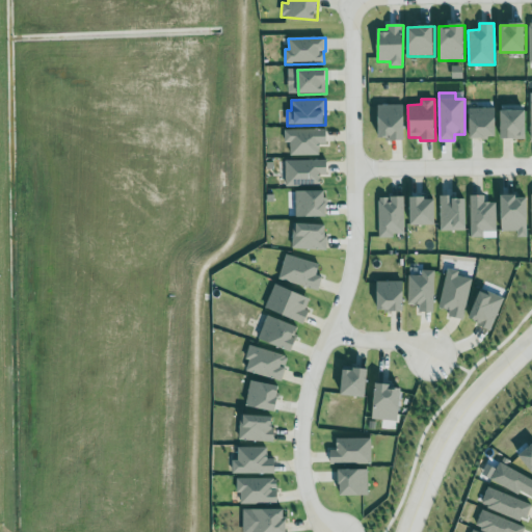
[(405,140),(404,105),(378,105),(378,140),(405,140)]
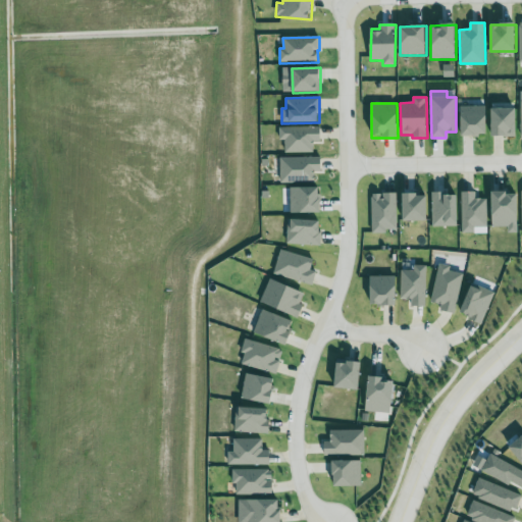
[(462,137),(487,136),(487,106),(461,107),(462,137)]
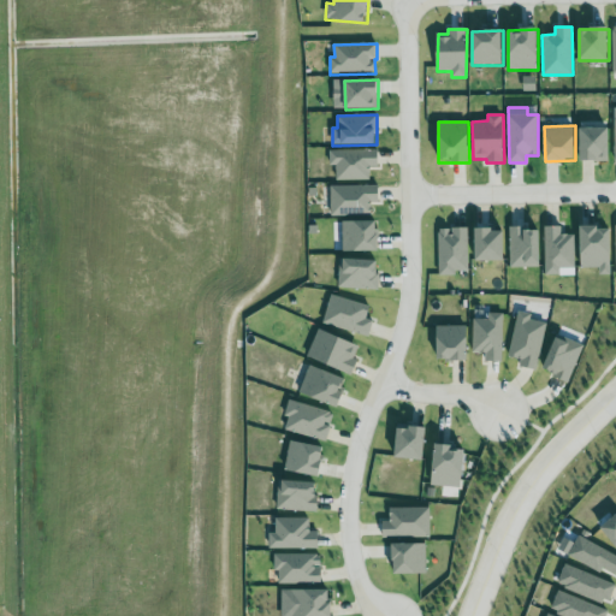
[(610,128),(580,128),(580,161),(610,161),(610,128)]
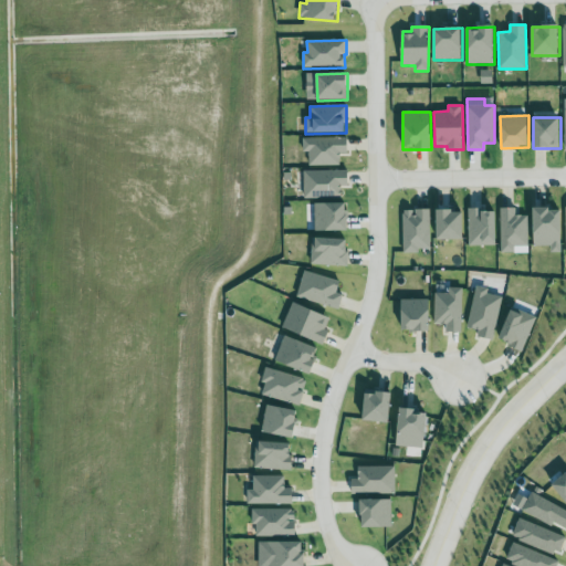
[(347,138),(303,138),(303,153),(310,153),(310,166),(341,166),(339,154),(348,154),(347,138)]
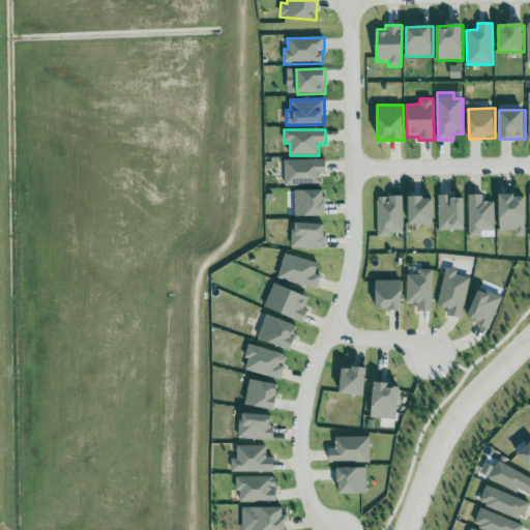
[(285,160),(285,186),(320,185),(320,174),(326,174),(326,159),(285,160)]
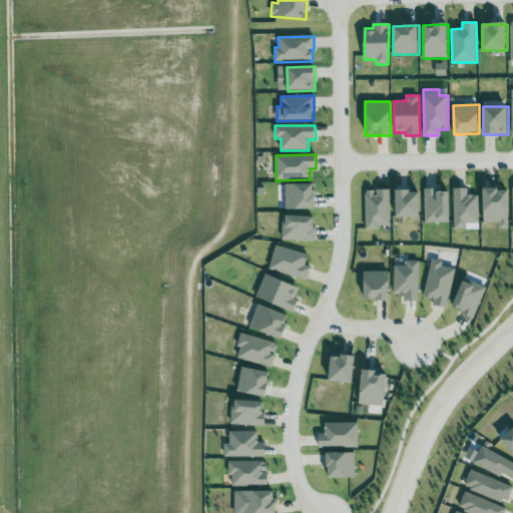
[(286,185),(286,210),(315,209),(315,184),(286,185)]
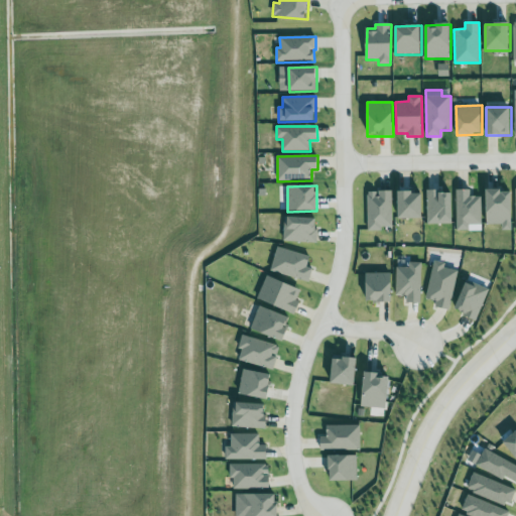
[(482,225),(482,197),(471,197),(471,190),(457,190),(457,231),(470,231),(470,225),(482,225)]
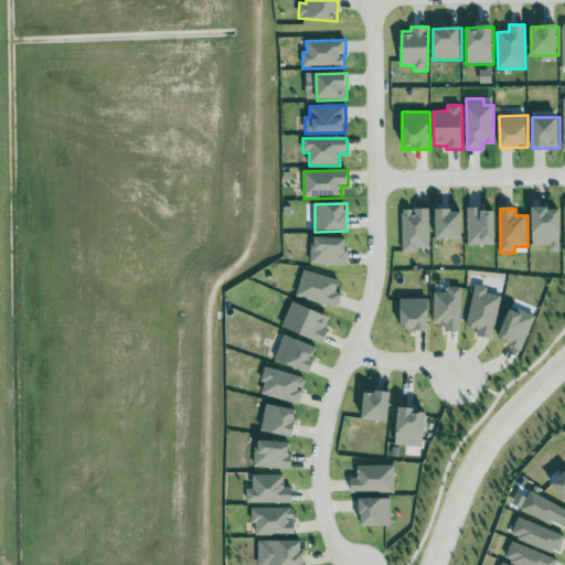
[(551,246),(551,253),(561,253),(562,209),(534,209),(533,245),(551,246)]
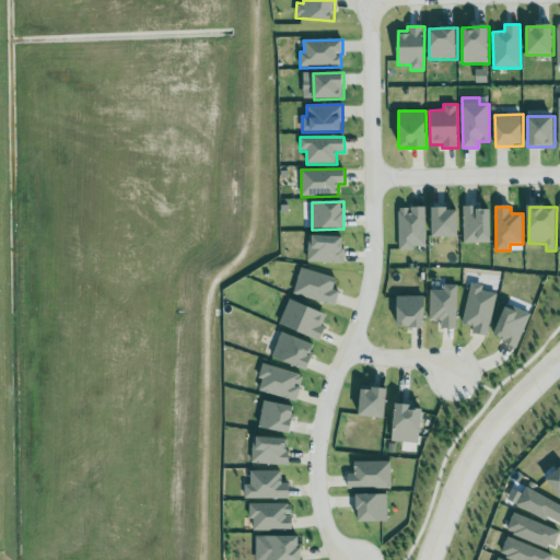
[(426,208),(398,208),(399,251),(416,251),(415,246),(427,246),(426,208)]
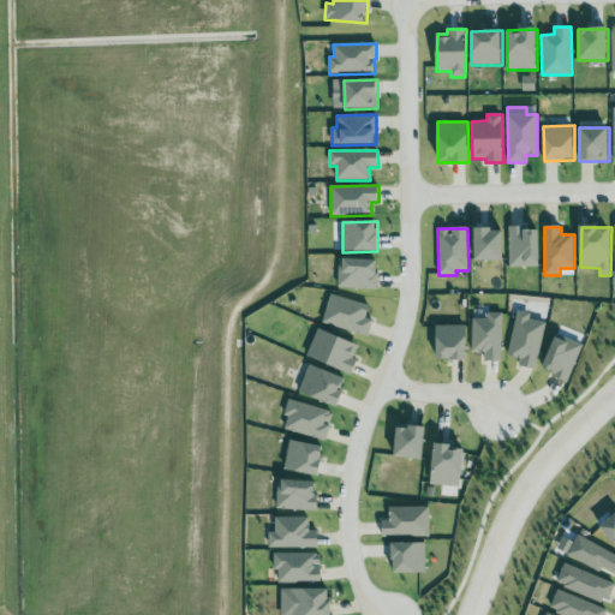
[(505,261),(505,230),(476,231),(476,262),(505,261)]
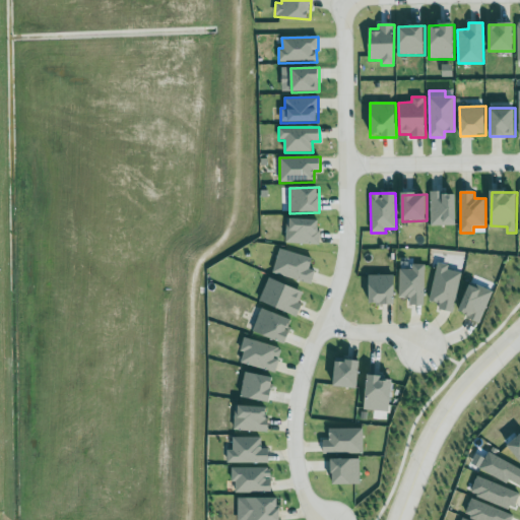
[(456,194),(431,194),(431,225),(457,225),(456,194)]
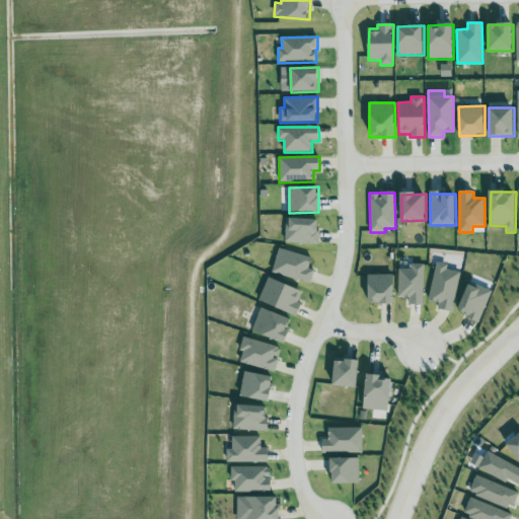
[(318,244),(319,220),(286,219),(285,243),(318,244)]
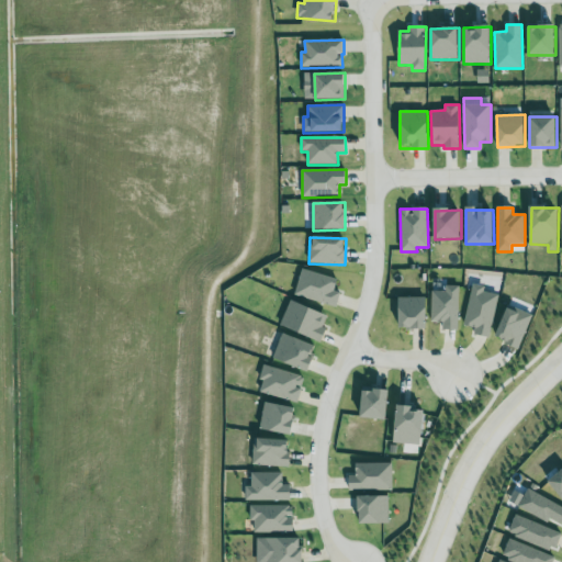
[(295,295),(337,307),(341,293),(335,291),(338,279),(302,269),(295,295)]
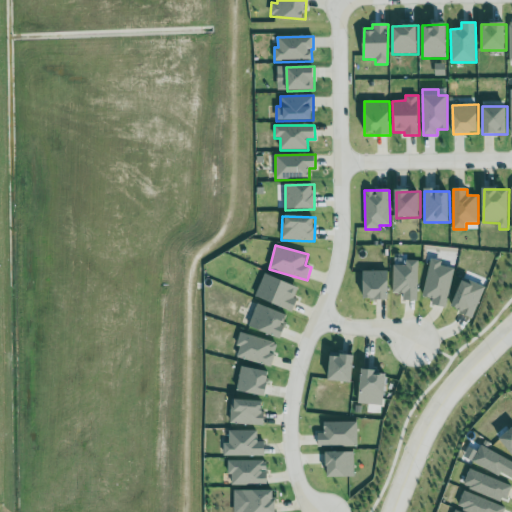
[(423,297),(433,299),(432,305),(446,308),(454,269),(440,266),(441,262),(431,260),(423,297)]
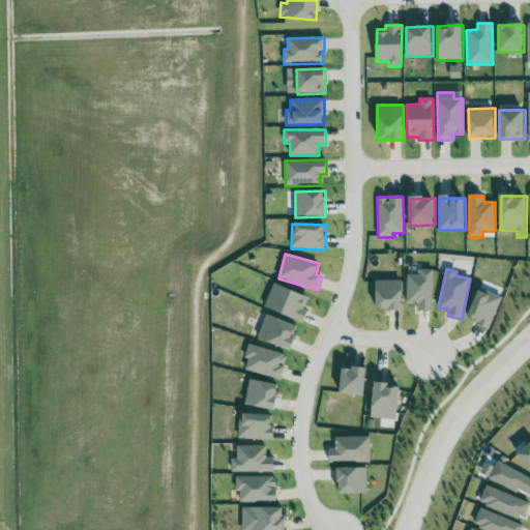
[(407,274),(407,304),(418,304),(417,312),(432,312),(434,270),(420,270),(420,275),(407,274)]
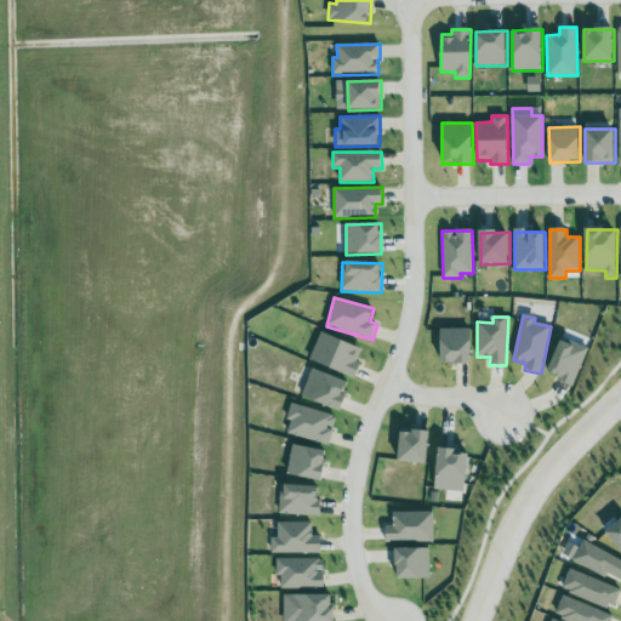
[(472,364),(472,329),(440,330),(442,365),(472,364)]
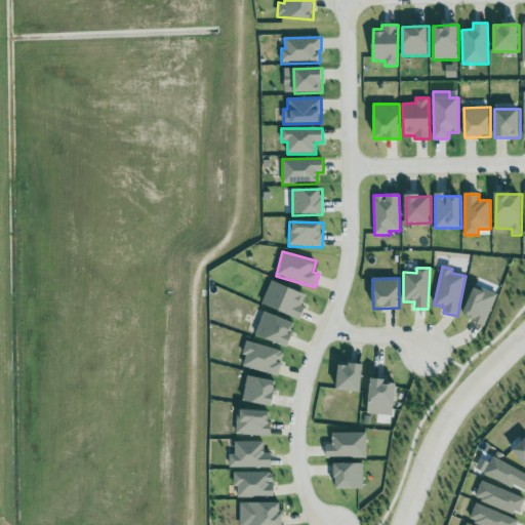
[(263,304),(299,319),(309,296),(272,281),(263,304)]
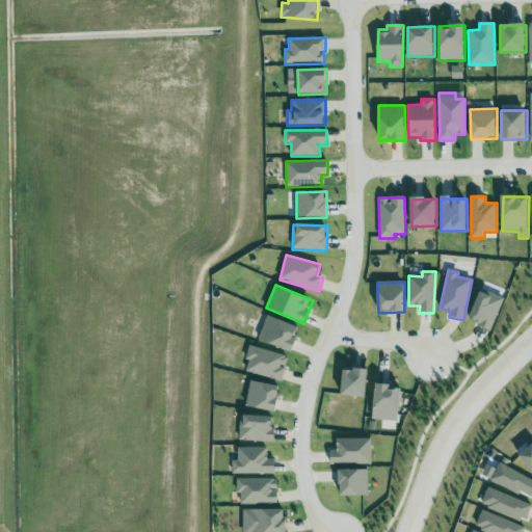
[(490,329),(504,300),(481,290),(468,319),(490,329)]
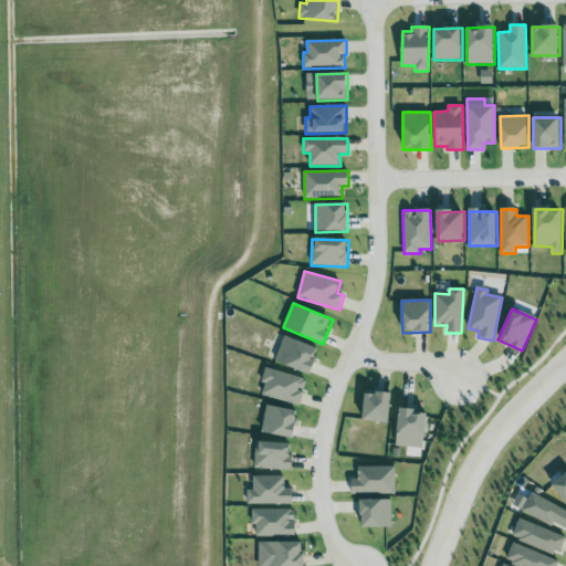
[(321,349),(285,336),(275,362),(311,375),(321,349)]
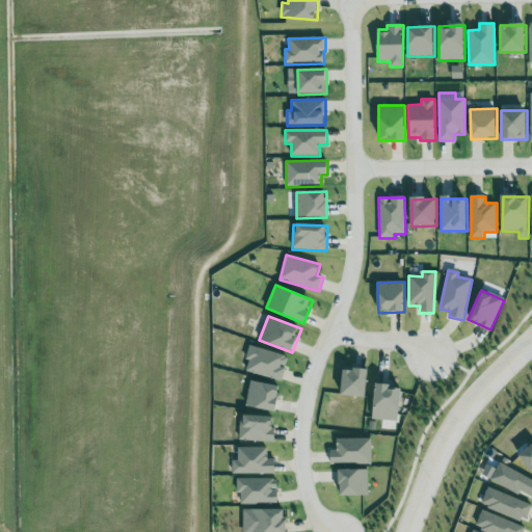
[(246,372),(283,381),(289,356),(249,346),(246,360),(249,361),(246,372)]
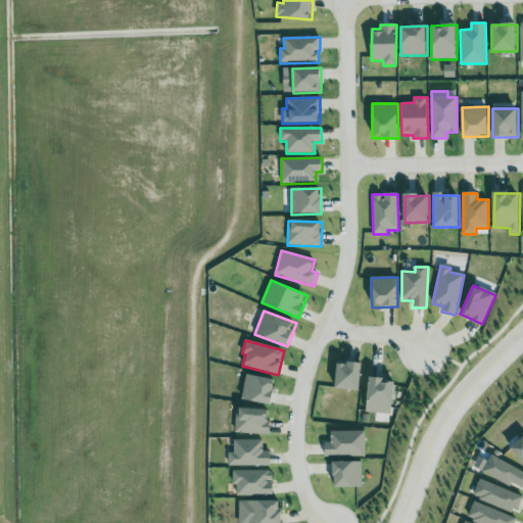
[(364,366),(338,363),(334,388),(360,392),(364,366)]
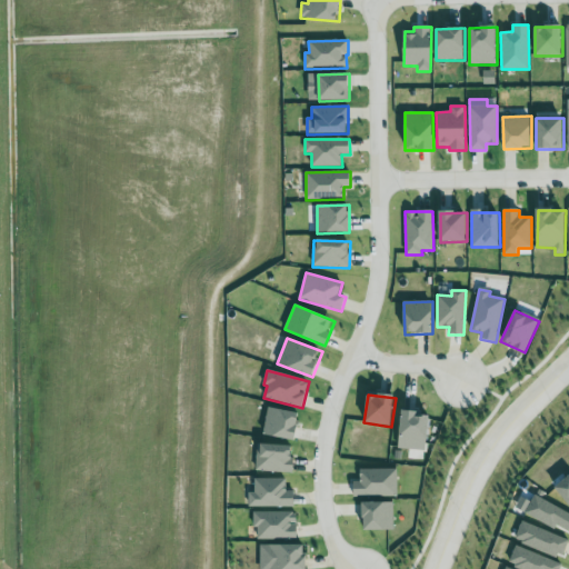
[(269,407),(263,435),(296,440),(298,427),(297,427),(299,415),(269,407)]
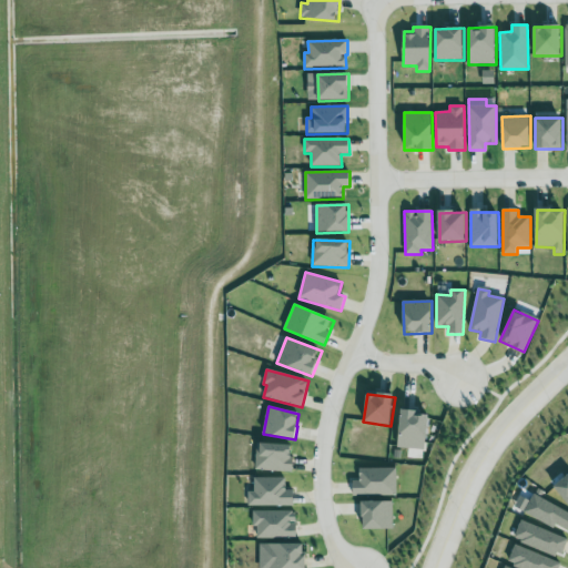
[(429,417),(418,416),(419,412),(402,409),(397,447),(425,450),(429,417)]
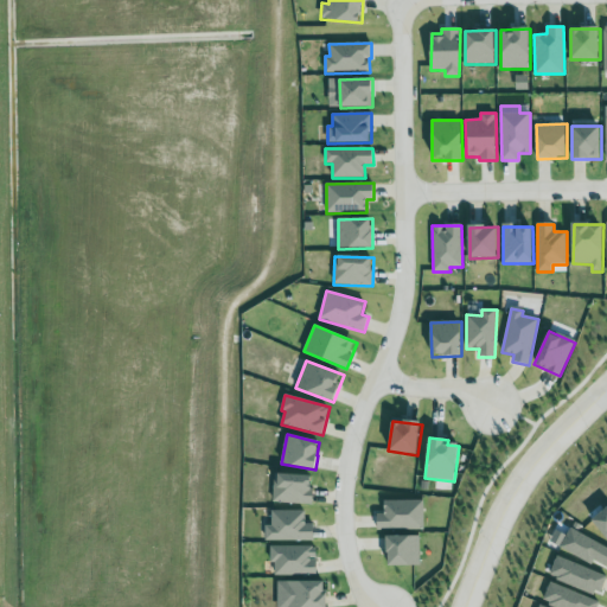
[(273,503),(313,504),(313,475),(274,475),(273,503)]
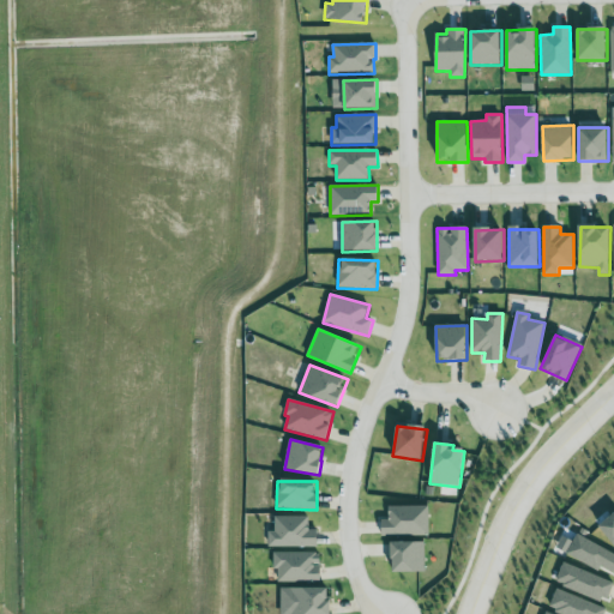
[(428,506),(389,507),(389,519),(381,519),(381,537),(429,536),(428,506)]
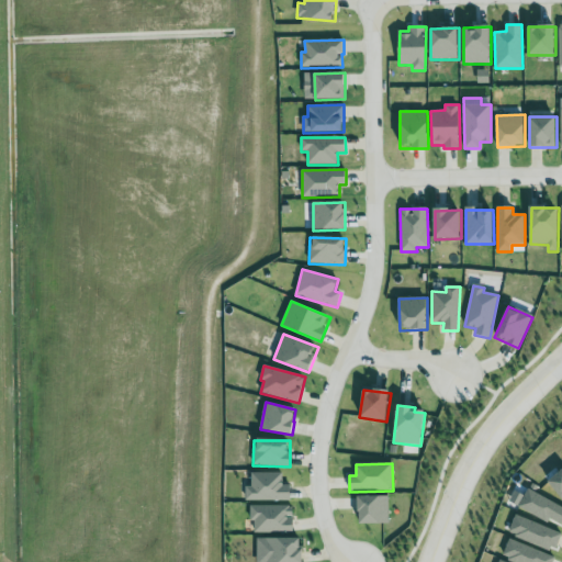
[(561,496),(561,470),(549,481),(561,496)]
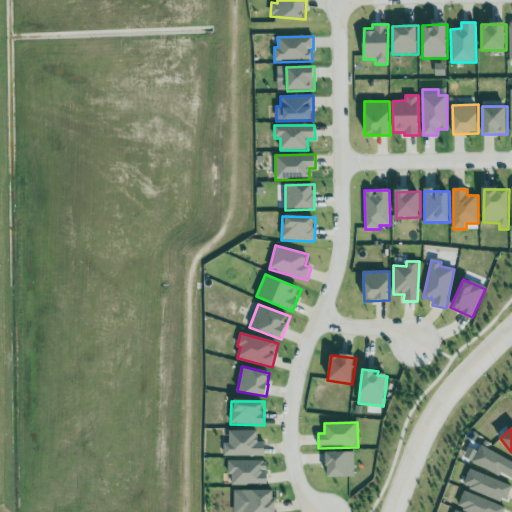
[(258,431),(229,431),(229,443),(224,443),(224,456),(265,457),(265,442),(258,442),(258,431)]
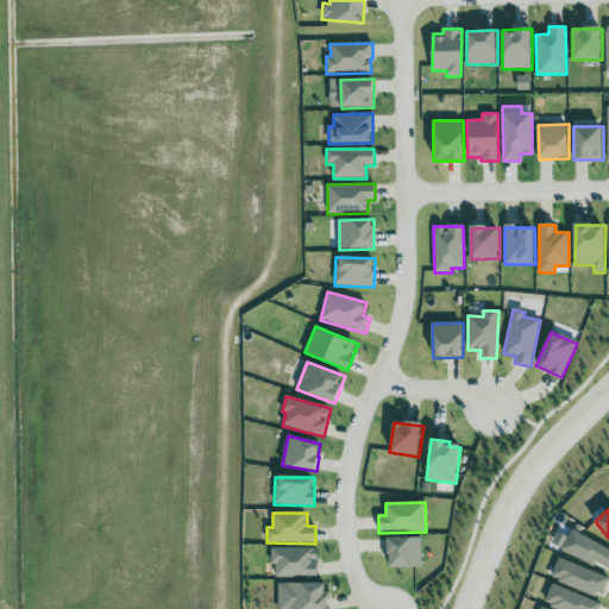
[(594,567),(596,563),(608,570),(608,569),(608,548),(572,529),(562,550),(594,567)]
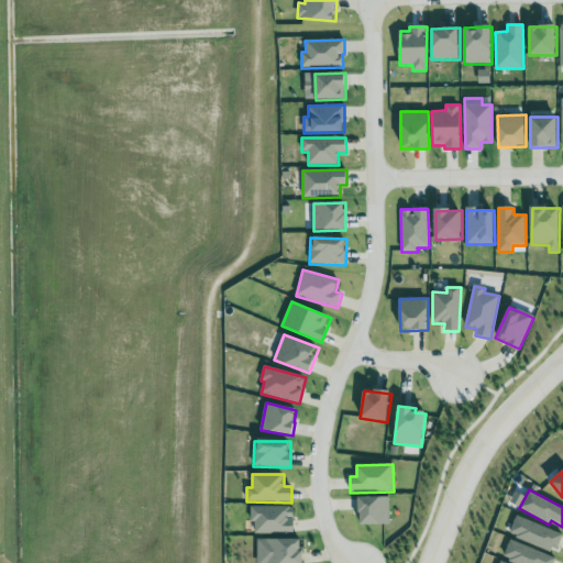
[(389,525),(389,498),(360,498),(361,526),(389,525)]
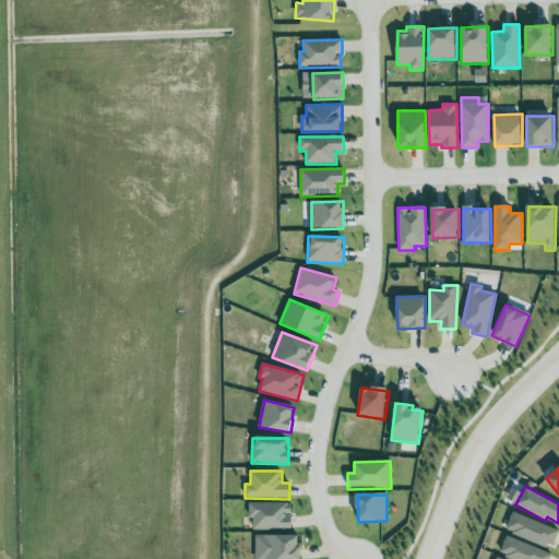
[(252,531),(292,531),(292,503),(249,503),(249,520),(252,520),(252,531)]
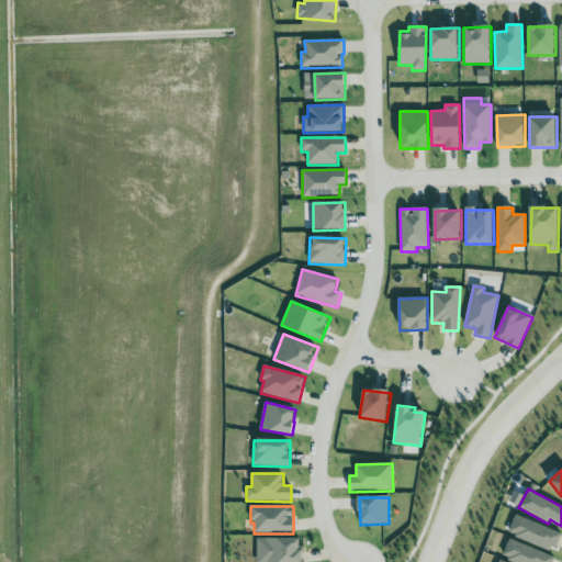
[(508,534),(554,552),(561,535),(561,534),(516,515),(508,534)]
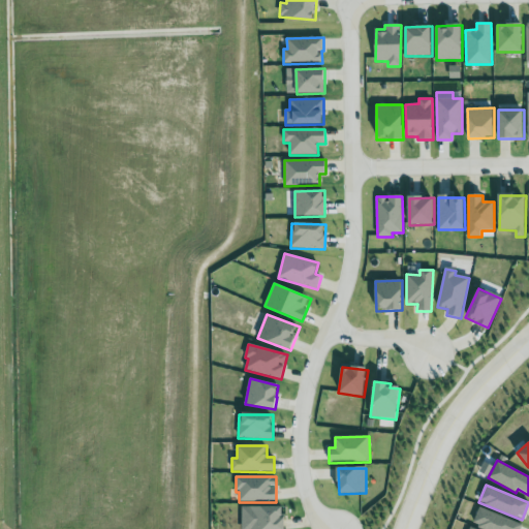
[(284,528),(285,507),(249,507),(249,528),(284,528)]
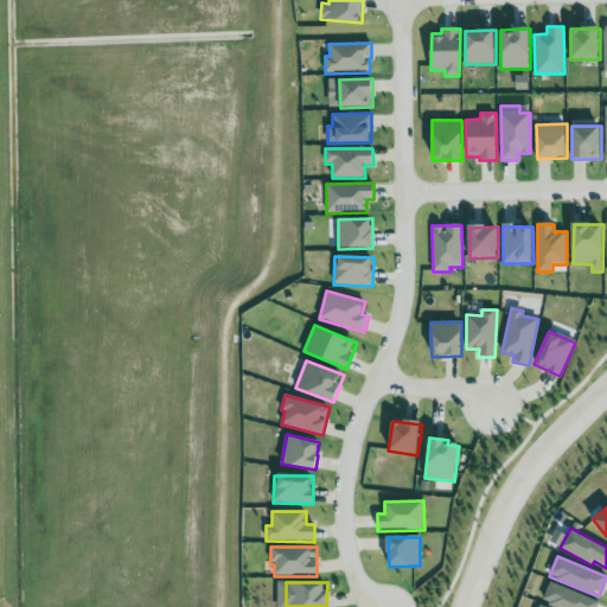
[(553,606),(598,606),(600,602),(550,582),(542,602),(553,606)]
